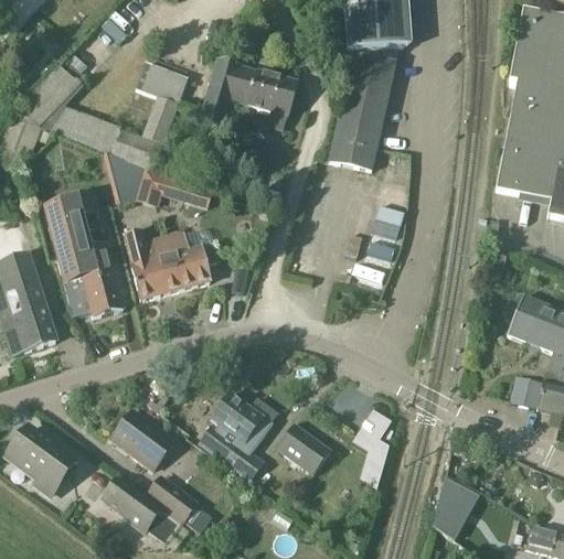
[(343,0),(348,47),(400,44),(395,0),(343,0)]
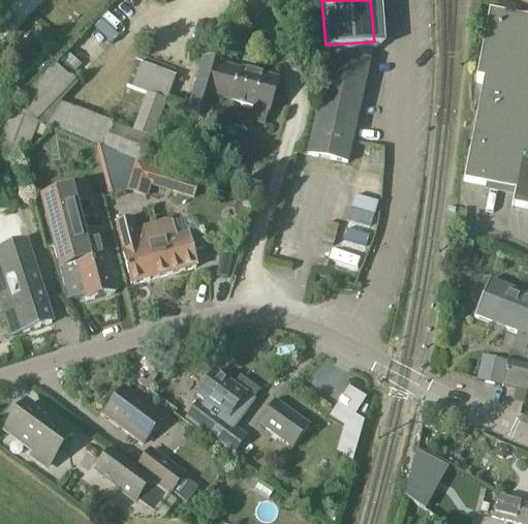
[(527,12),(488,5),(475,73),(483,74),(464,178),(515,187),(513,202),(527,205),(527,12)]
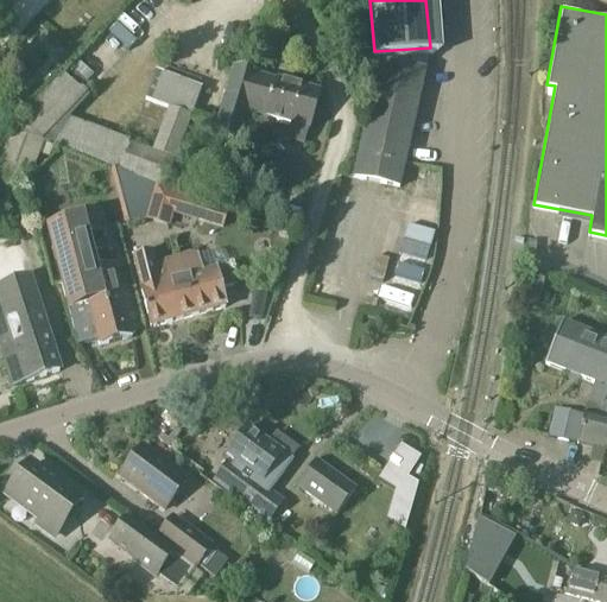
[(303,37),(288,31),(282,49),(297,55),(303,37)]
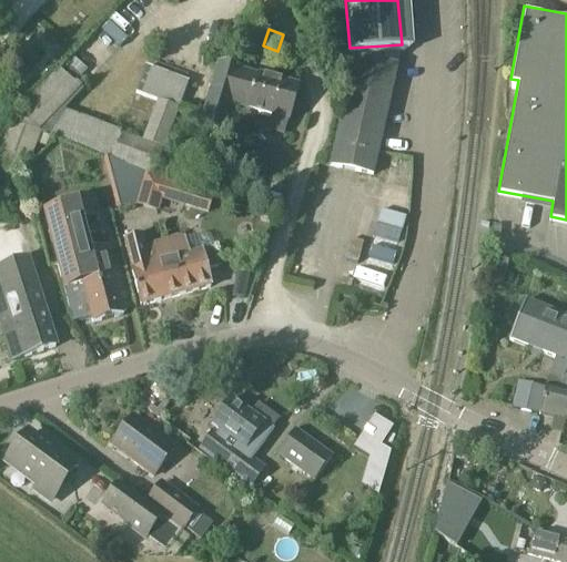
[(397,61),(354,52),(330,161),(374,171),(397,61)]
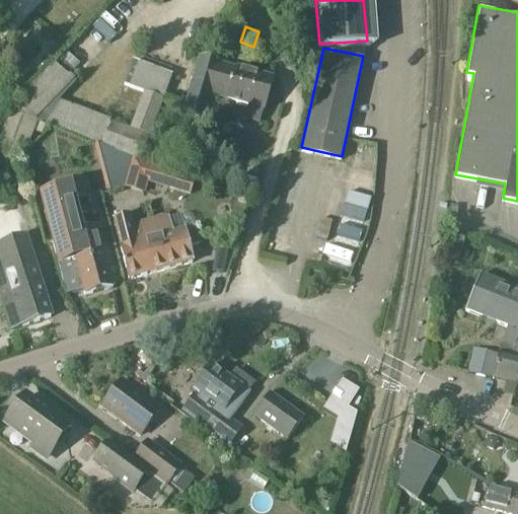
[(199,54),(192,79),(183,109),(205,116),(212,92),(250,103),(248,112),(261,116),(273,75),(199,54)]
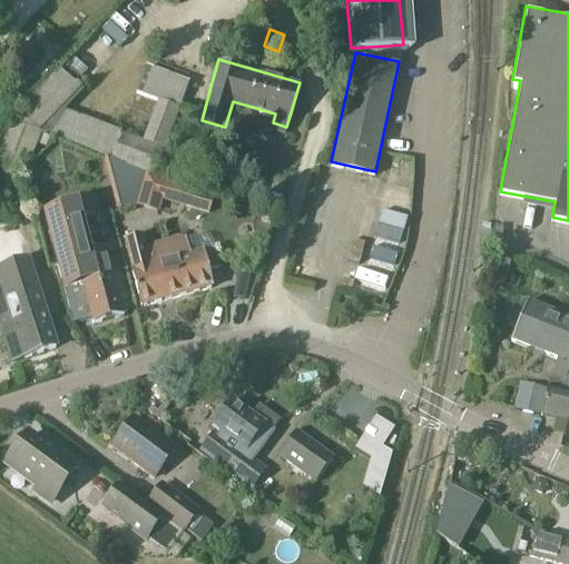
[(30,95),(10,116),(13,119),(42,128),(54,132),(130,161),(145,167),(155,170),(188,79),(188,78),(146,61),(136,88),(158,97),(144,136),(69,108),(65,107),(82,87),(80,85),(87,77),(71,63),(65,70),(58,65),(30,95)]
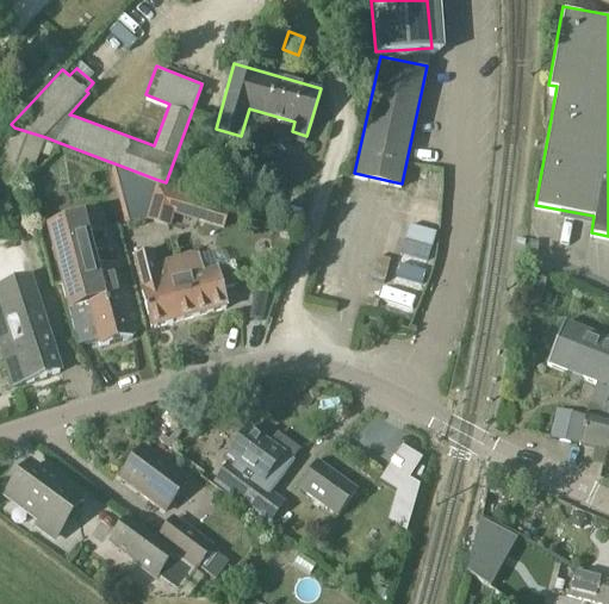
[(155,179),(145,216),(172,223),(174,210),(199,217),(204,197),(165,184),(166,182),(155,179)]
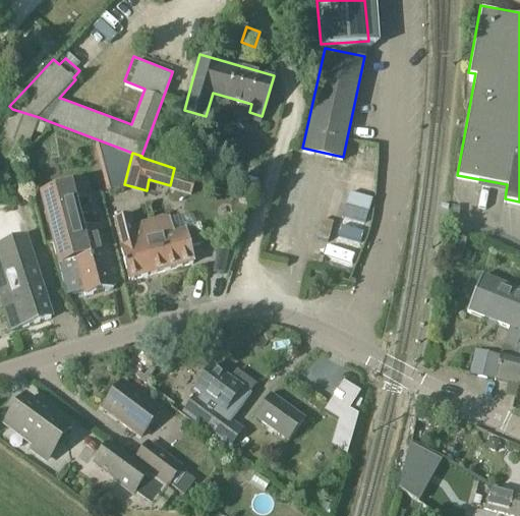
[(59,184),(40,188),(66,291),(83,287),(84,292),(113,285),(98,224),(80,229),(72,202),(91,196),(85,177),(68,181),(67,176),(58,179),(59,184)]
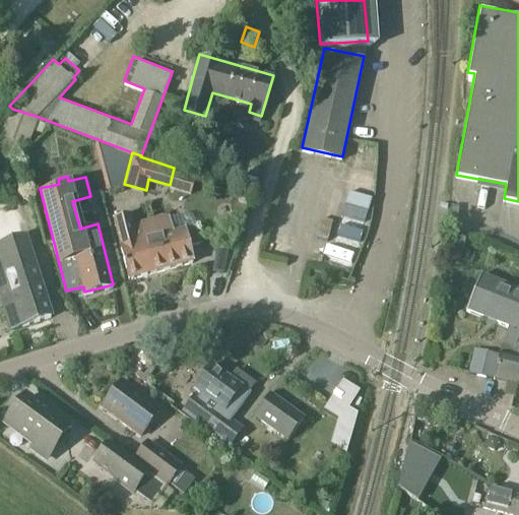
[(196,222),(184,226),(173,229),(169,214),(163,213),(132,221),(129,212),(113,216),(129,275),(193,258),(189,242),(200,239),(196,222)]
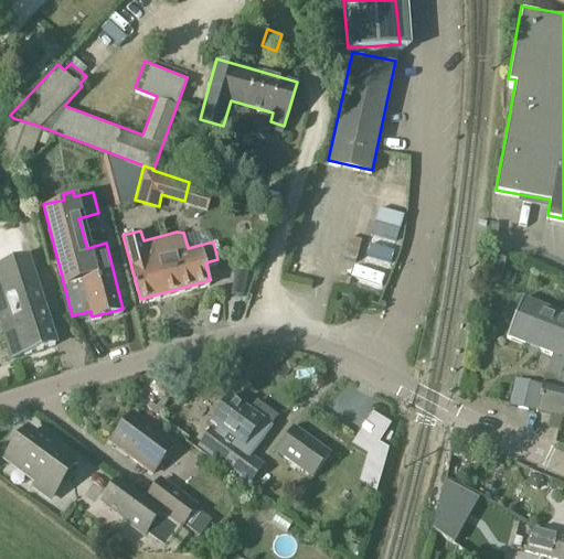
[(28,253),(0,260),(0,315),(12,353),(24,350),(55,340),(28,253)]
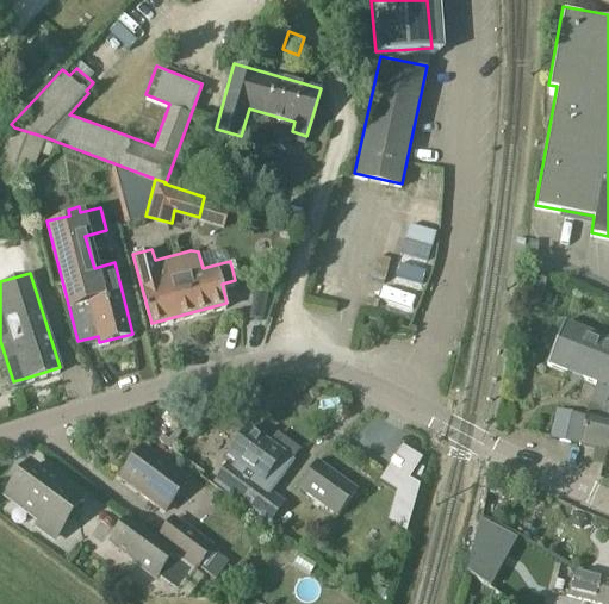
[(602,412),(608,394),(608,336),(565,318),(548,360),(598,380),(591,397),(586,410),(588,410),(601,413),(602,412)]
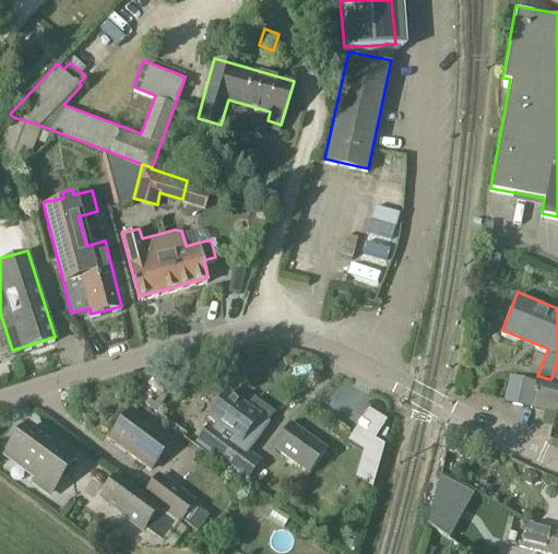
[(511,369),(505,397),(527,402),(557,409),(557,380),(550,379),(538,376),(537,376),(511,369)]
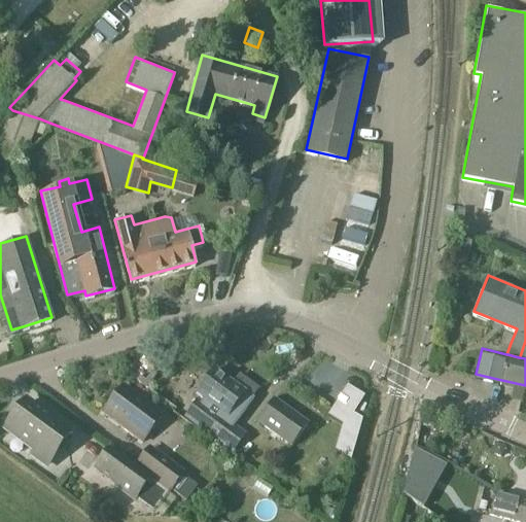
[(205,394),(189,414),(212,430),(235,448),(248,430),(237,422),(247,409),(257,395),(217,366),(199,390),(205,394)]
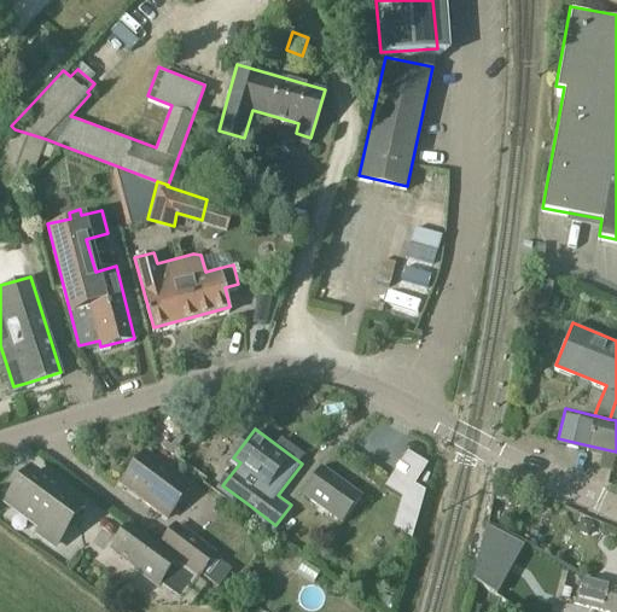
[(121,479),(167,513),(190,482),(144,447),(121,479)]
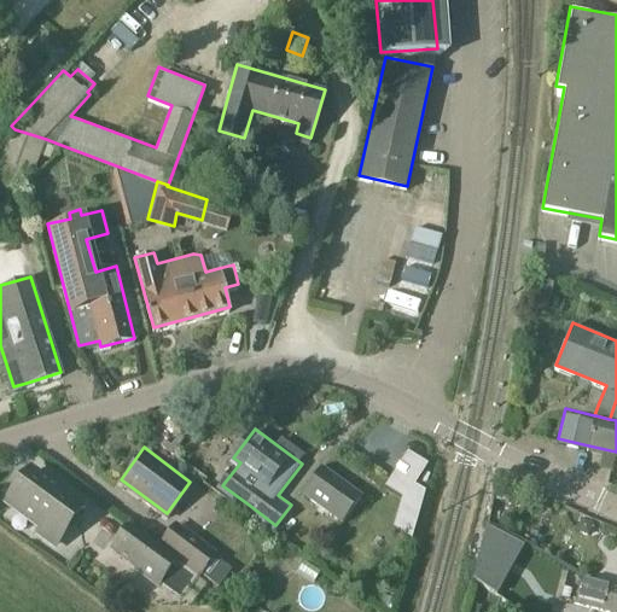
[(364,494),(324,465),(306,490),(344,519),(364,494)]
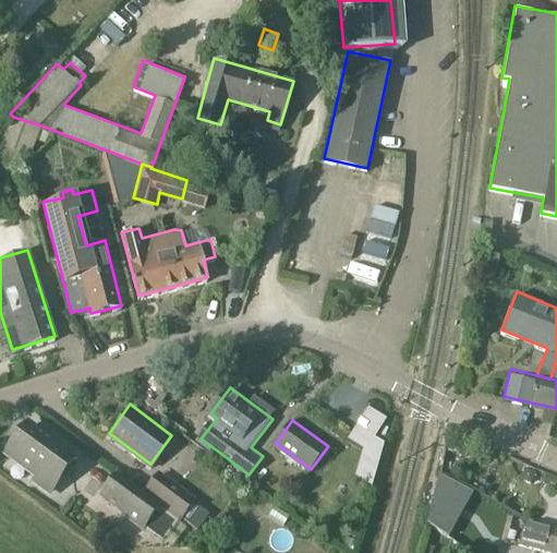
[(26,423),(7,449),(37,471),(33,476),(49,488),(72,457),(26,423)]
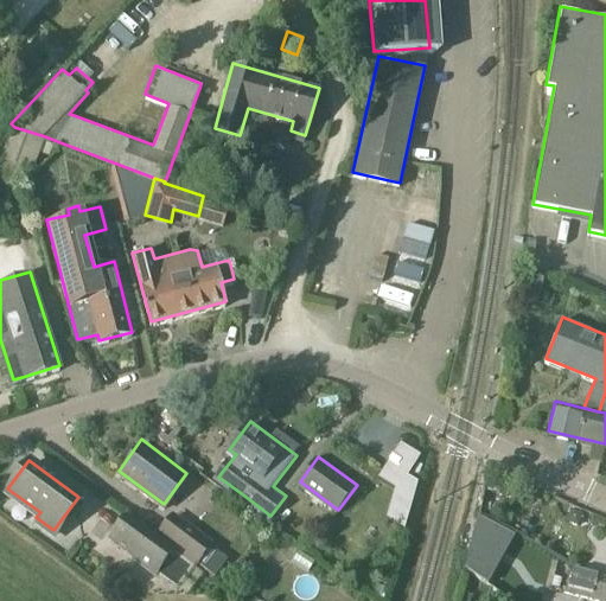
[(388,460),(378,474),(395,485),(390,500),(409,512),(418,479),(408,473),(388,460)]
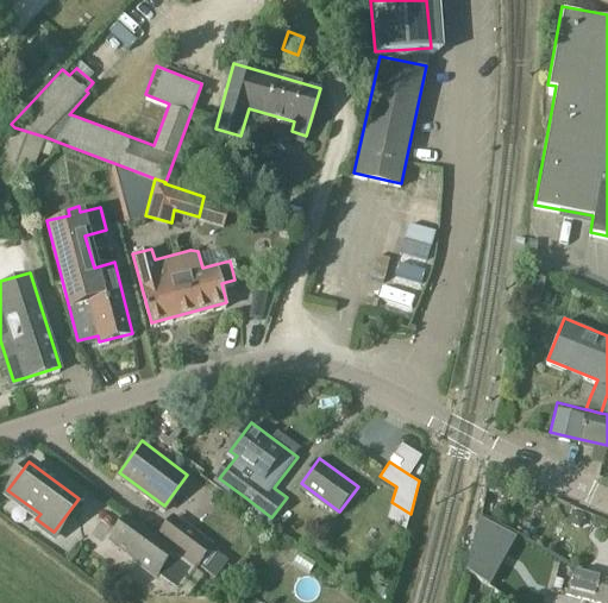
[(575,508),(570,519),(581,522),(585,512),(575,508)]
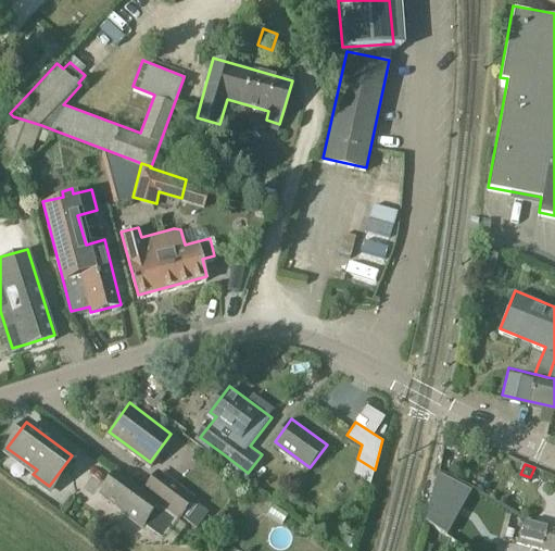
[(148,491),(147,492),(116,470),(100,490),(144,524),(161,502),(148,491)]
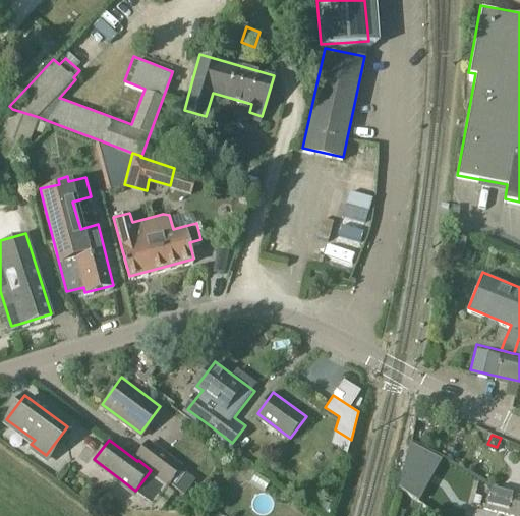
[(169,483),(170,482),(184,493),(195,477),(181,467),(183,465),(153,441),(138,460),(151,470),(169,483)]
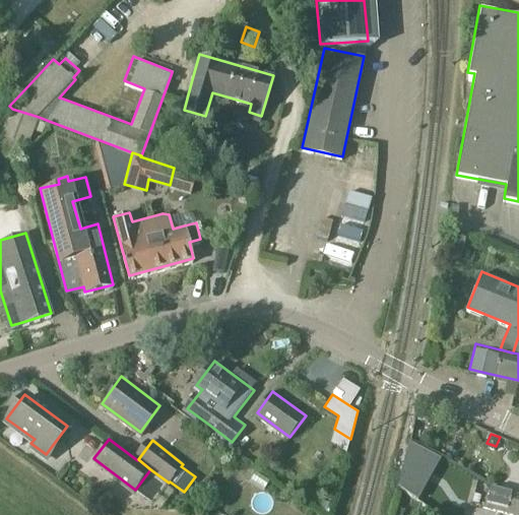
[(518,488),(490,480),(487,492),(518,500),(518,488)]
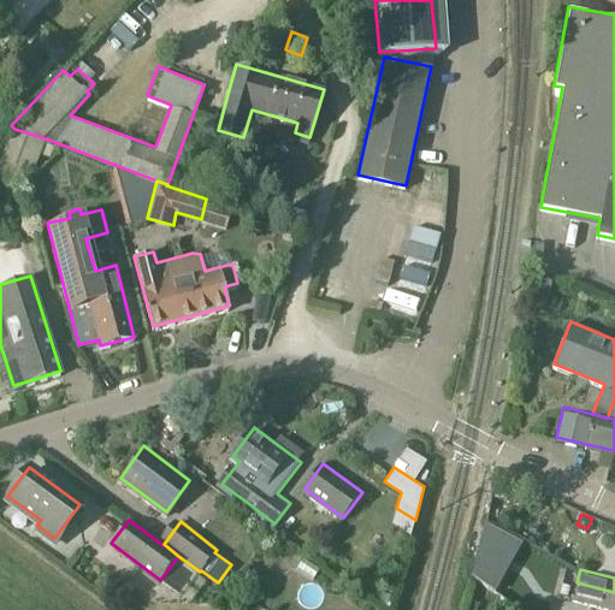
[(614,592),(577,582),(573,596),(614,606),(614,592)]
